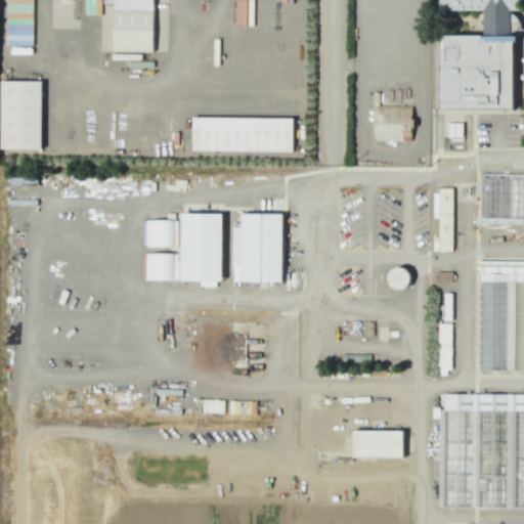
[(84,0),(84,14),(99,14),(99,0),(84,0)]
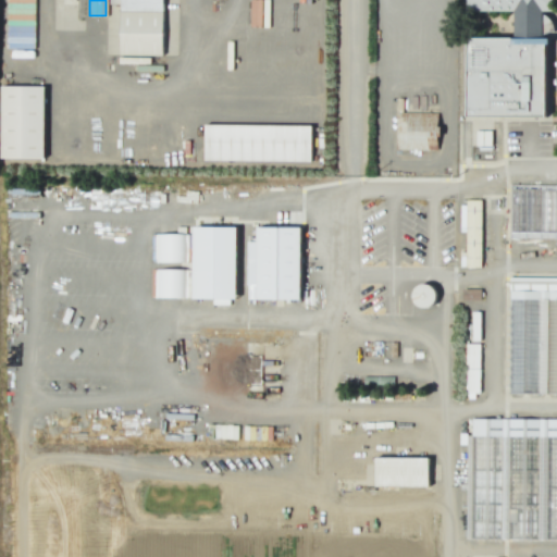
[(162,56),(162,0),(108,0),(109,3),(119,3),(119,56),(162,56)]
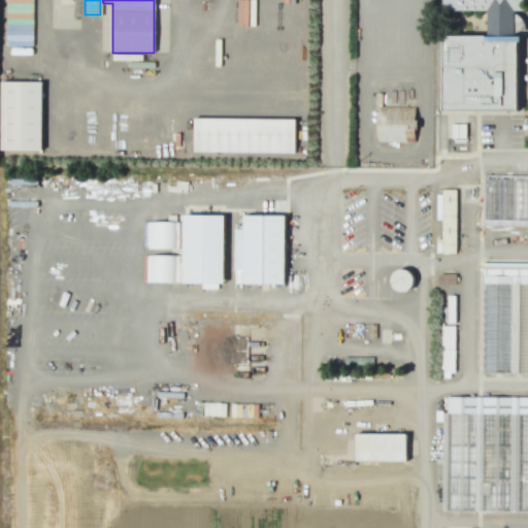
[(487,35),(441,36),(441,110),(516,110),(517,42),(520,42),(520,36),(514,35),(514,10),(524,10),(524,0),(440,0),(440,10),(487,10),(487,35)]
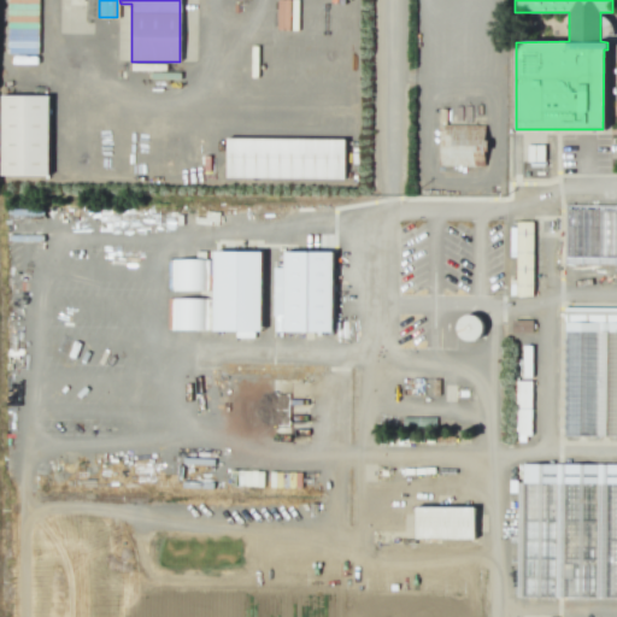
[(0,154),(0,175),(48,176),(48,97),(0,95),(0,154)]
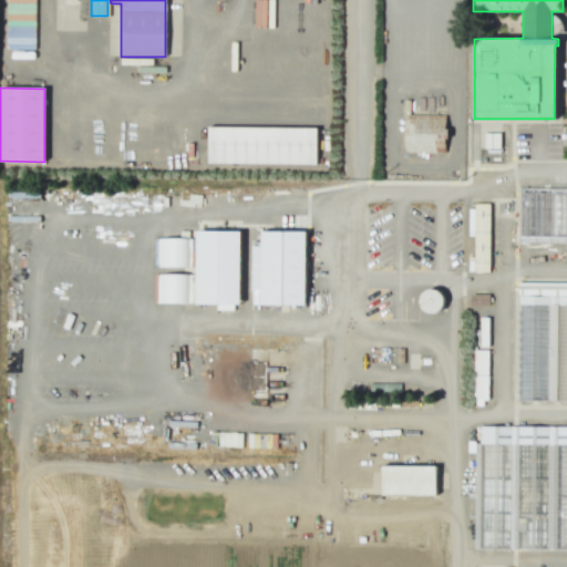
[(402,152),(443,153),(443,115),(403,114),(402,152)]
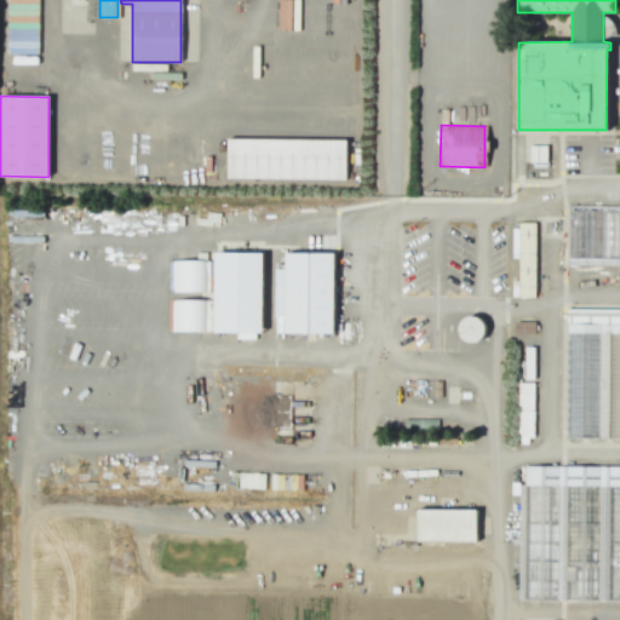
[(345,179),(345,141),(227,139),(227,178),(345,179)]
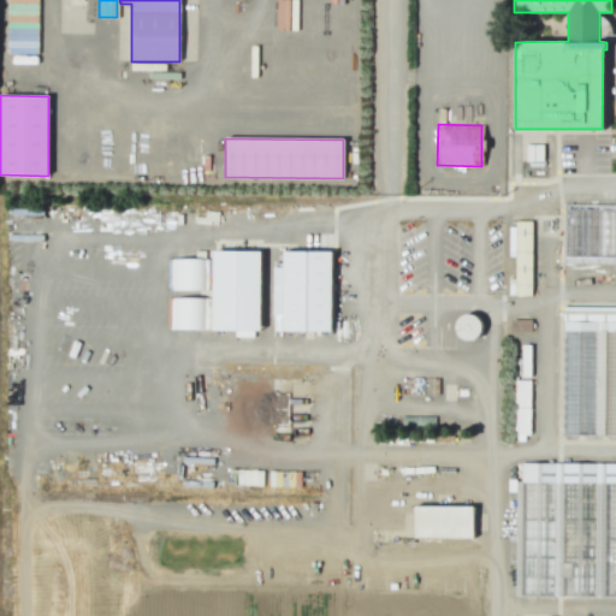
[(525,163),(543,163),(543,144),(525,144),(525,163)]
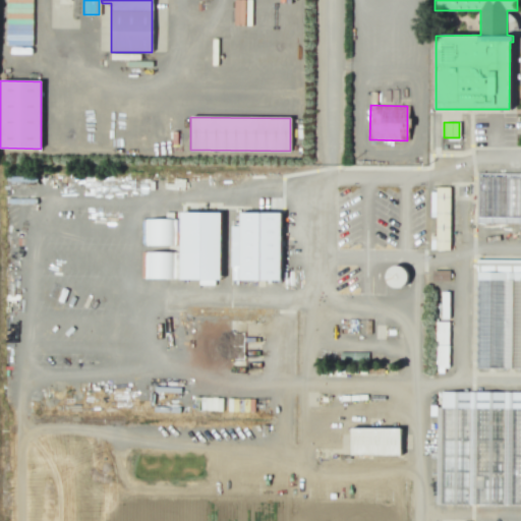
[(520,223),(520,176),(476,176),(476,224),(520,223)]
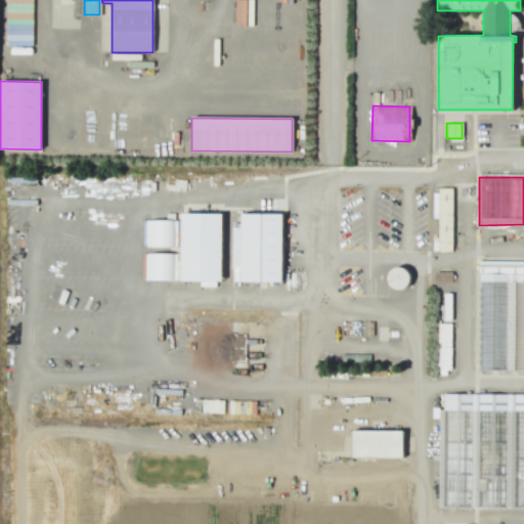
[(437,237),(433,237),(432,252),(451,252),(451,188),(438,188),(437,237)]
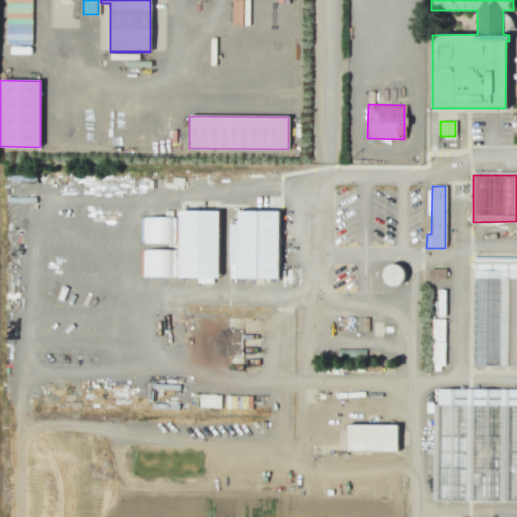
[(179,211),(219,210),(217,278),(178,277),(179,211)]
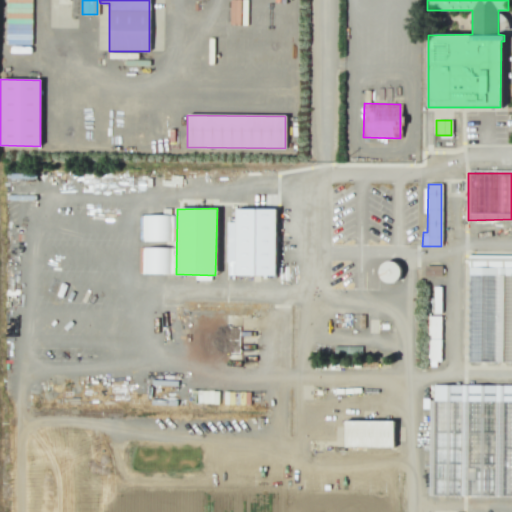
[(235,210),(275,209),(274,276),(235,275),(235,210)]
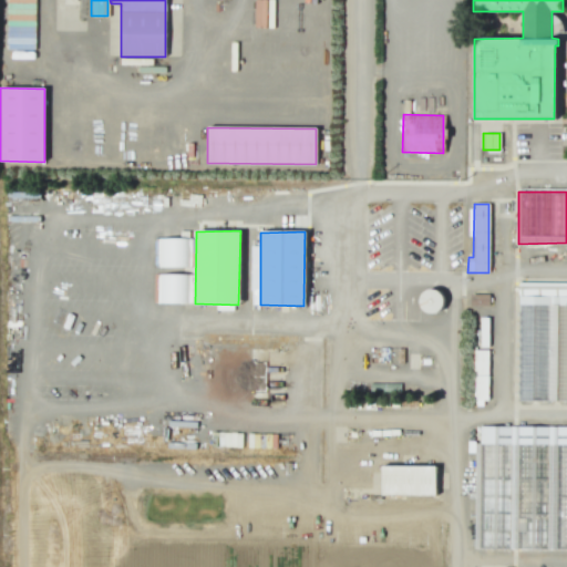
[(566,282),(517,282),(517,401),(566,401),(566,282)]
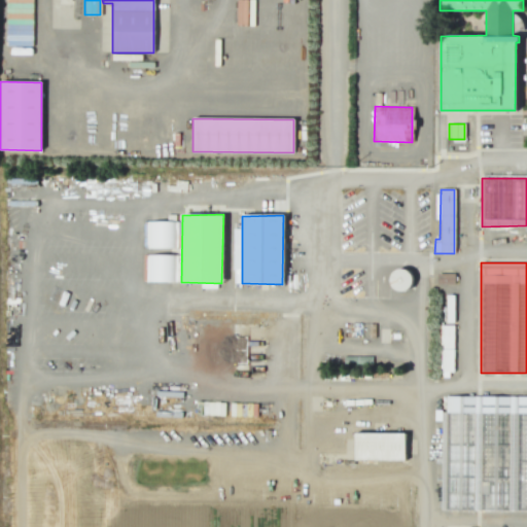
[(411,284),(409,287),(406,290),(401,291),(398,291),(394,290),(391,287),(389,284),(389,280),(390,276),(392,273),(394,271),(397,269),(400,269),(405,270),(407,271),(410,274),(411,277),(412,280),(411,284)]
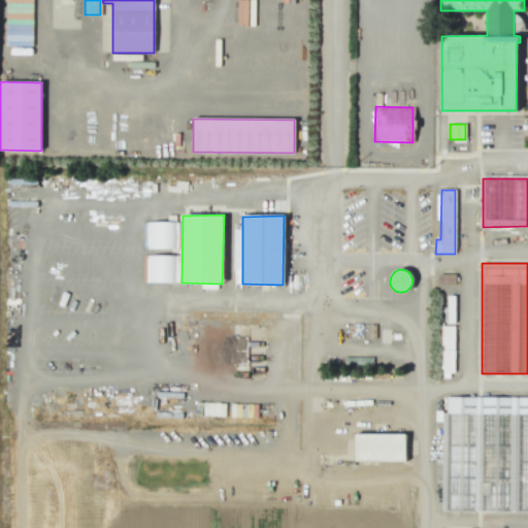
[(455,274),(437,274),(437,285),(455,285),(455,274)]
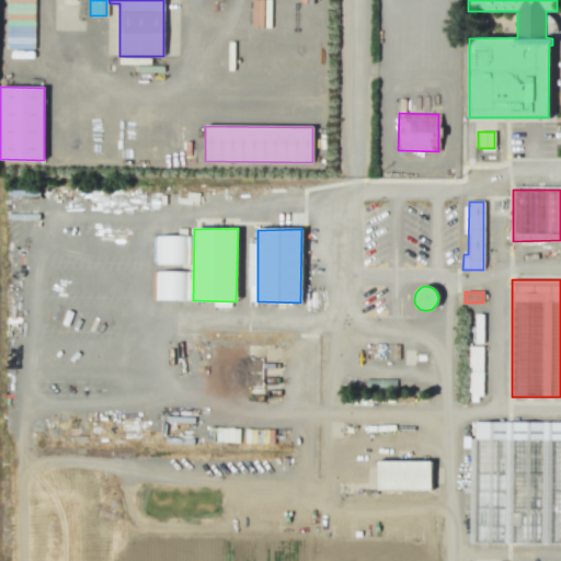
[(483,396),(482,346),(468,346),(468,397),(483,396)]
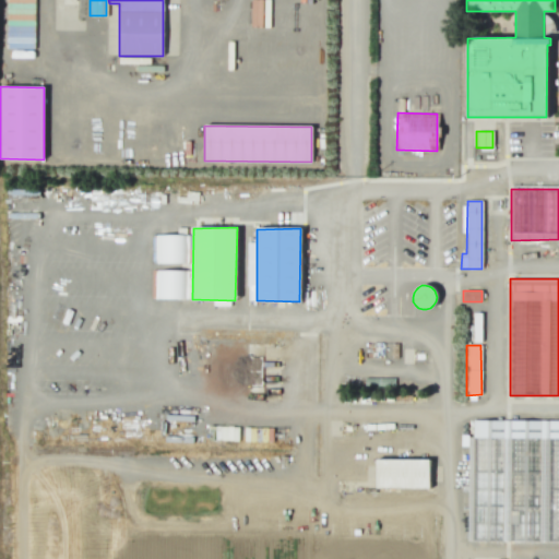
[(472,419),(558,419),(558,542),(466,542),(467,437),(472,437),(472,419)]
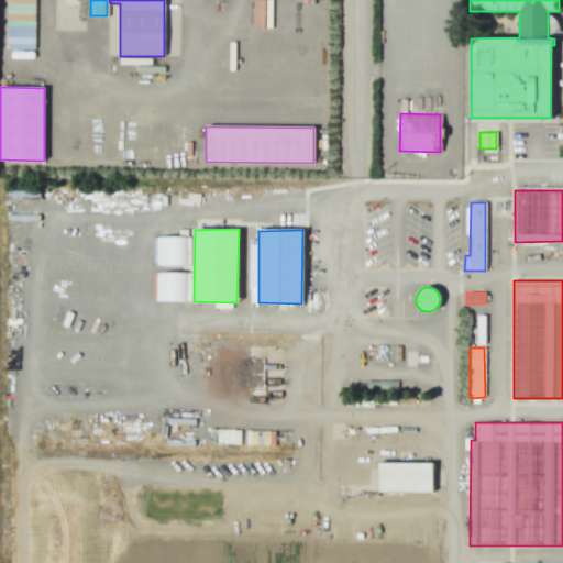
[(377,462),(377,492),(432,492),(432,463),(377,462)]
